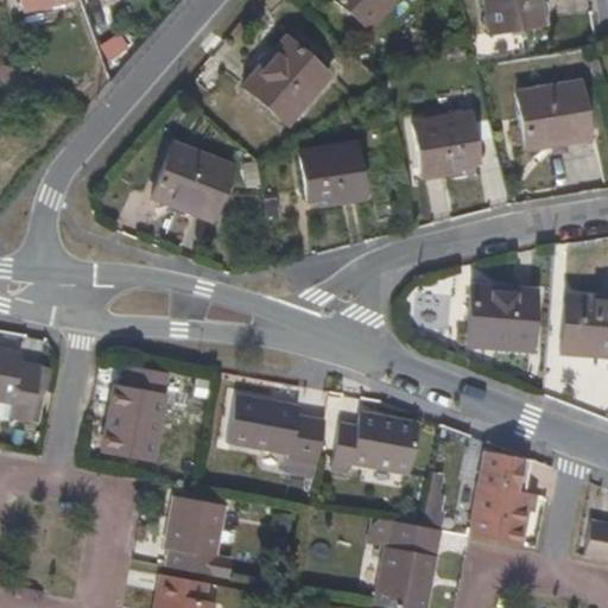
[(18,0),(21,17),(80,5),(77,0),(18,0)]
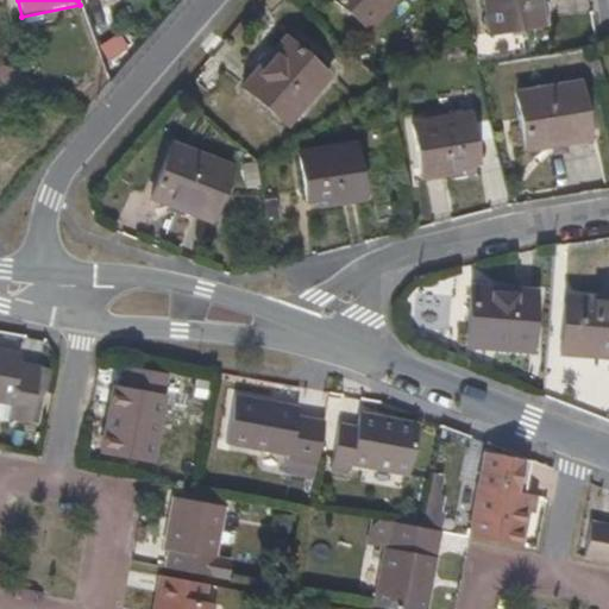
[(331,0),(368,31),(395,0),(331,0)]
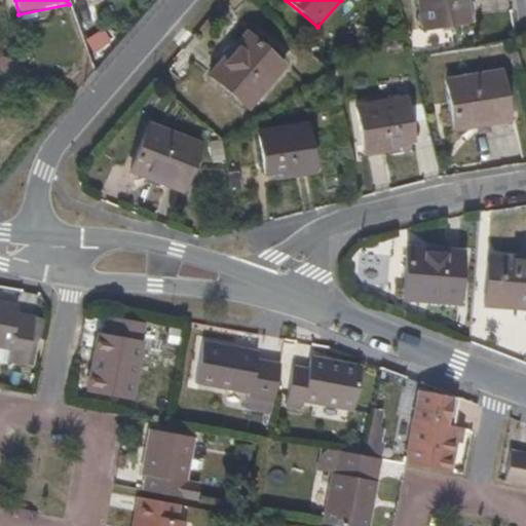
[(418,0),(423,29),(472,21),(467,0),(418,0)]
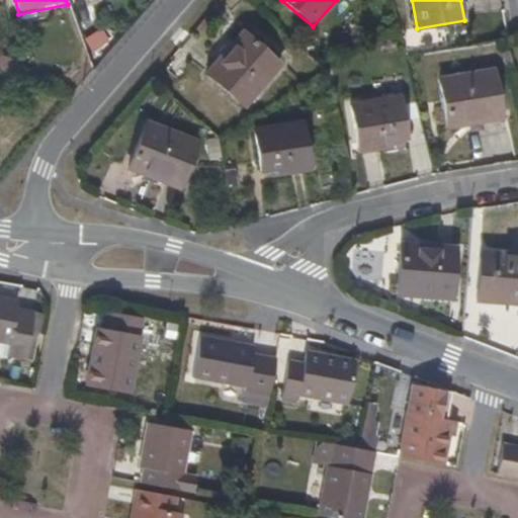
[(245,103),(279,64),(243,32),(208,72),(245,103)]
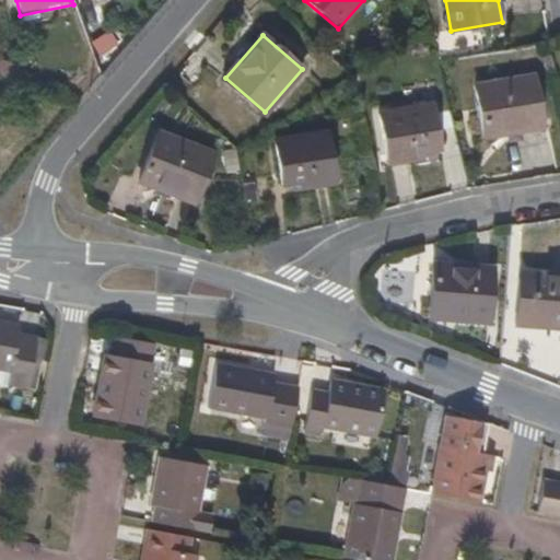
[(541,128),(533,78),(476,88),(485,138),(541,128)]
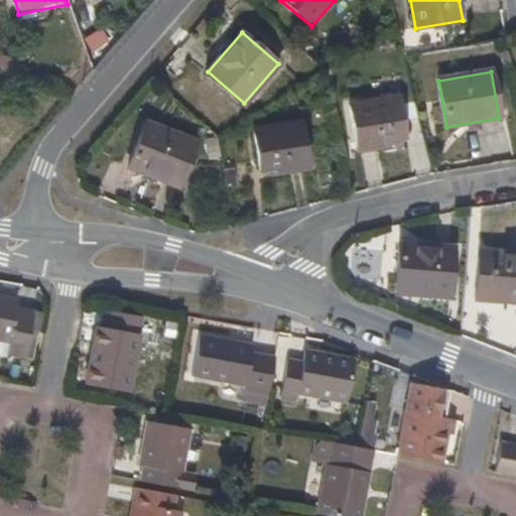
[(58,87),(54,95),(67,101),(74,93),(58,87)]
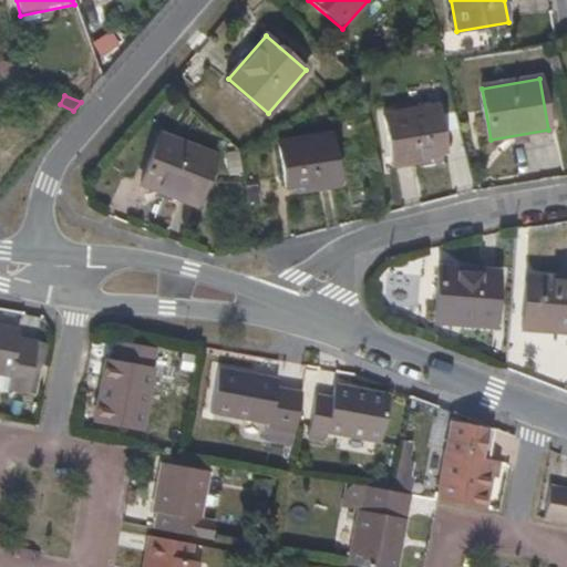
[(444,153),(440,111),(384,117),(391,168),(420,165),(420,156),(444,153)]
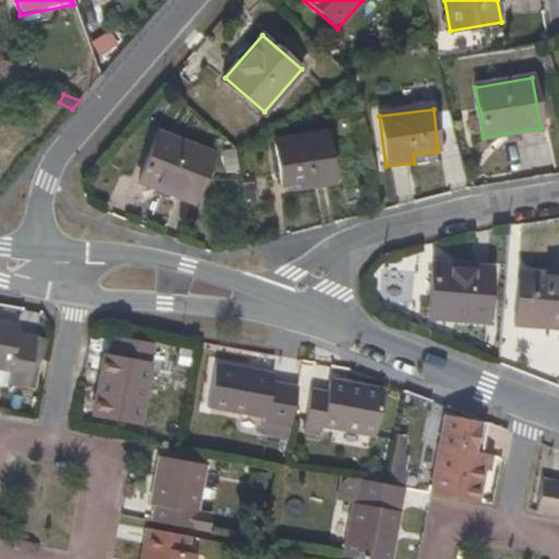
[(330,181),(324,131),(271,138),(275,180),(299,177),(300,185),(330,181)]
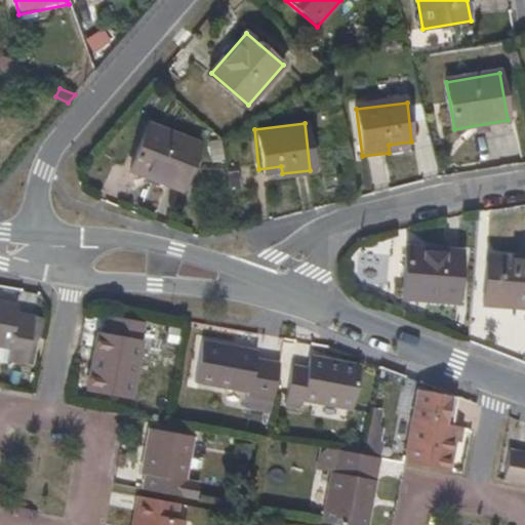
[(182,190),(199,146),(149,126),(130,170),(182,190)]
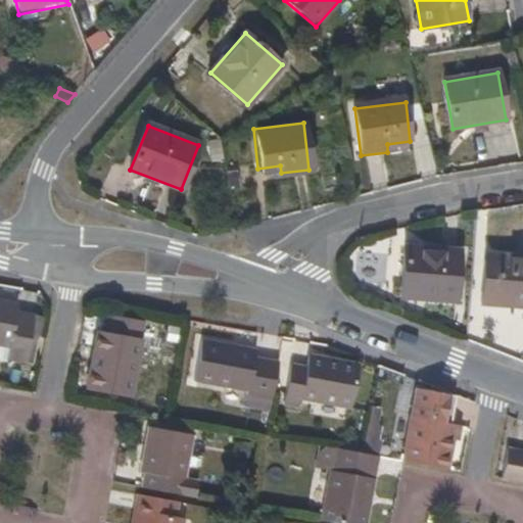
[(405,248),(401,296),(455,300),(458,251),(405,248)]
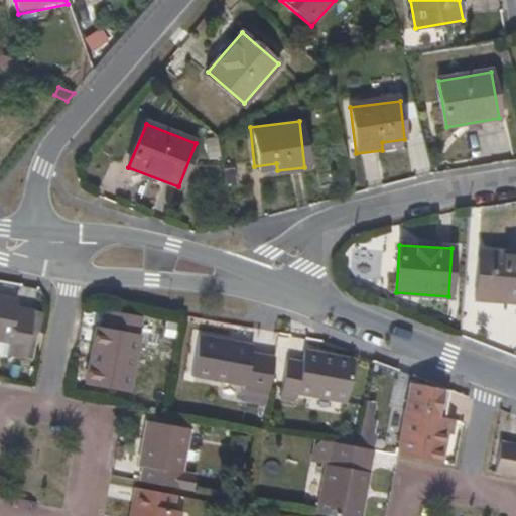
[(478,258),(474,297),(515,300),(515,255),(502,254),(501,260),(478,258)]
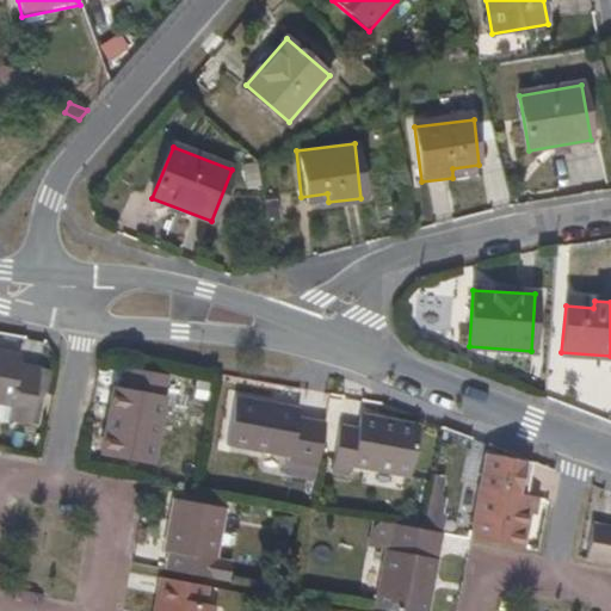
[(0,402),(11,405),(19,355),(0,351),(0,402)]
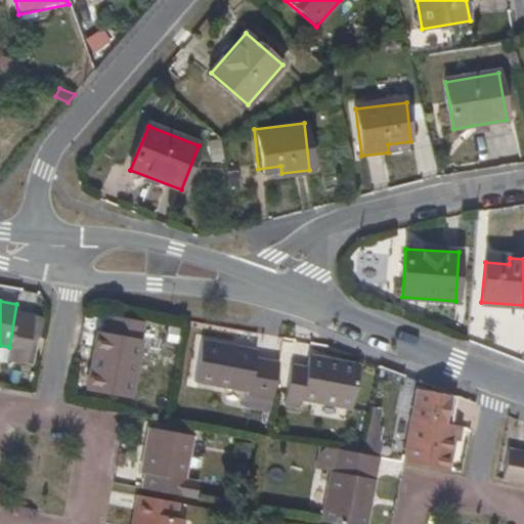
[(97,333),(88,391),(129,398),(142,321),(113,316),(108,336),(97,333)]
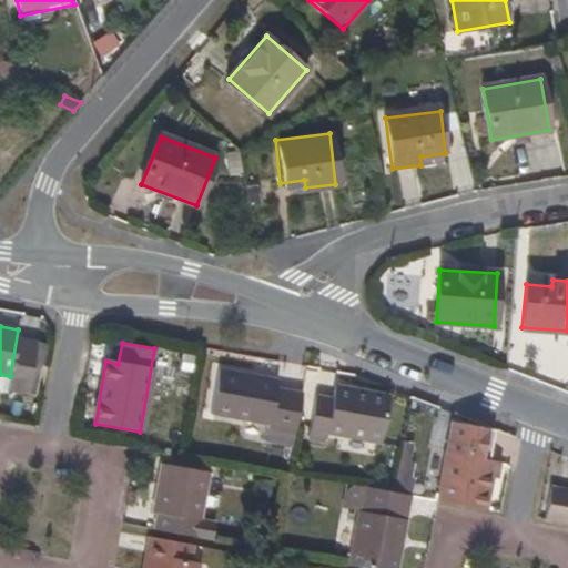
[(269,425),(269,427),(295,433),(303,394),(276,389),(277,379),(219,368),(211,414),(269,425)]
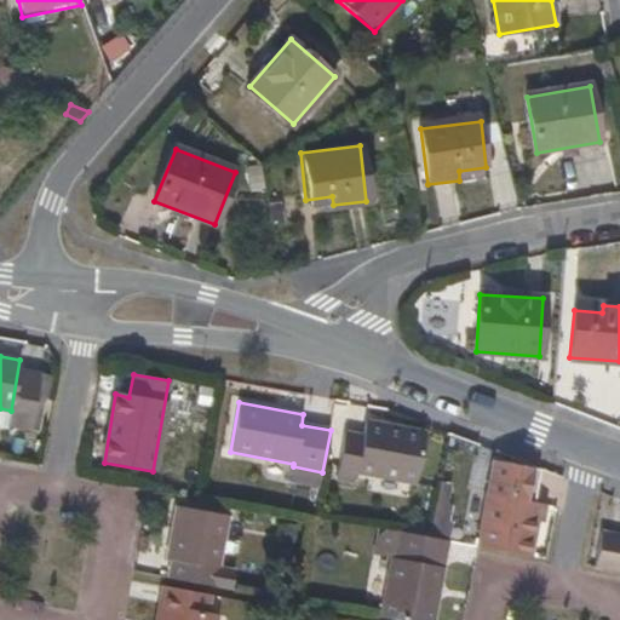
[(424,431),(365,422),(361,437),(344,434),(337,474),(354,477),(355,472),(415,482),(424,431)]
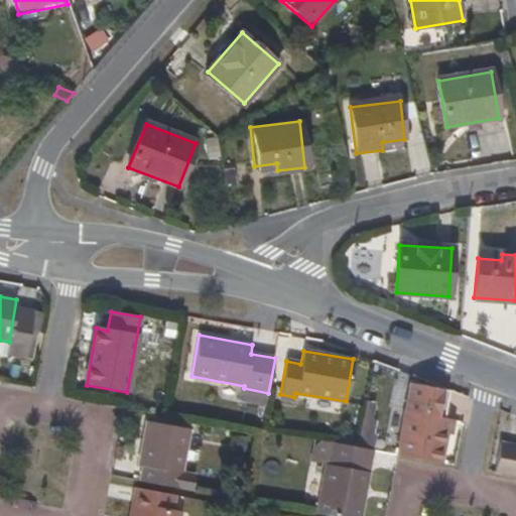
[(406,411),(411,384),(403,383),(399,410),(406,411)]
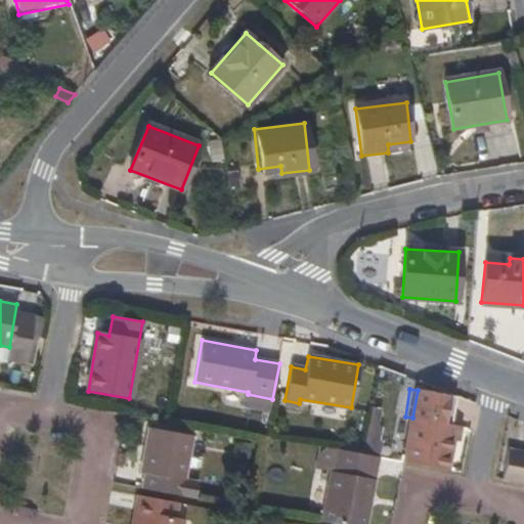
[(454,436),(456,426),(445,424),(449,394),(418,390),(412,418),(404,462),(448,470),(454,436)]
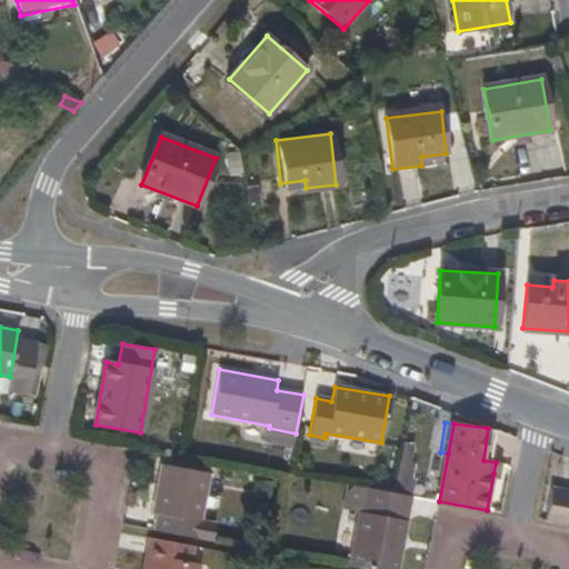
[(157,531),(198,539),(209,475),(162,466),(153,515),(159,516),(157,531)]
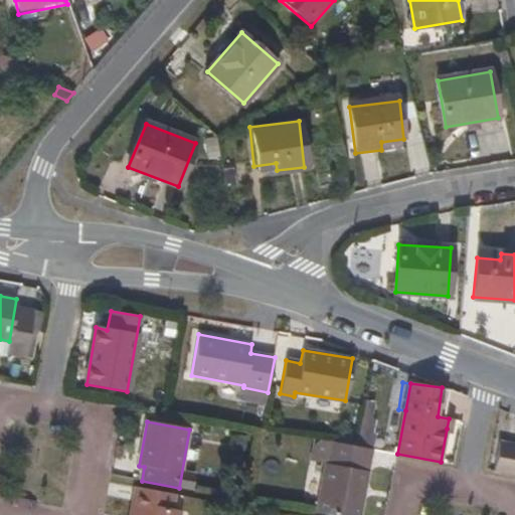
[(357,447),(328,442),(315,513),(328,514),(360,514),(373,450),(357,447)]
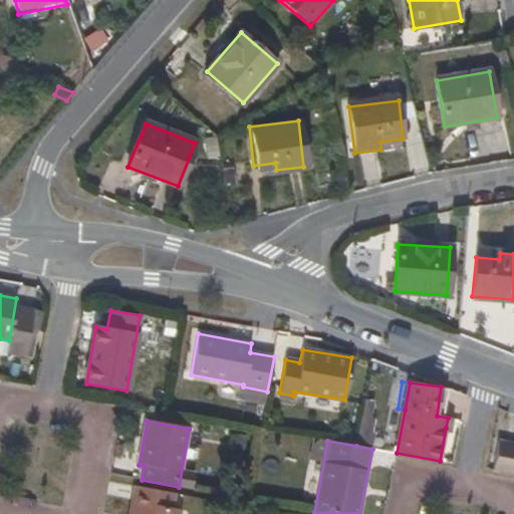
[(513,445),(498,442),(493,471),(513,474),(513,445)]
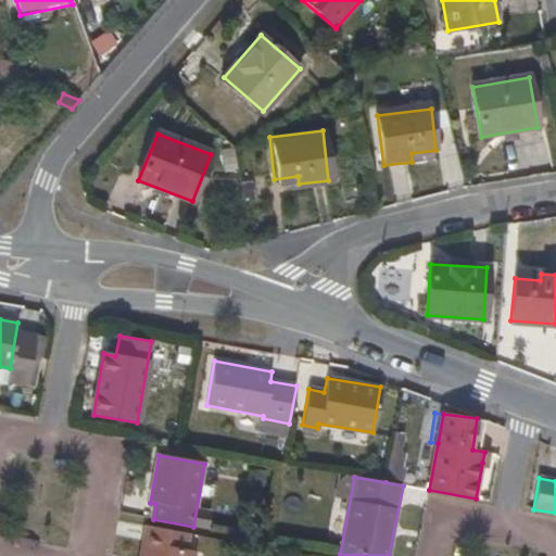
[(138,555),(142,555),(147,528),(143,527),(138,555)]
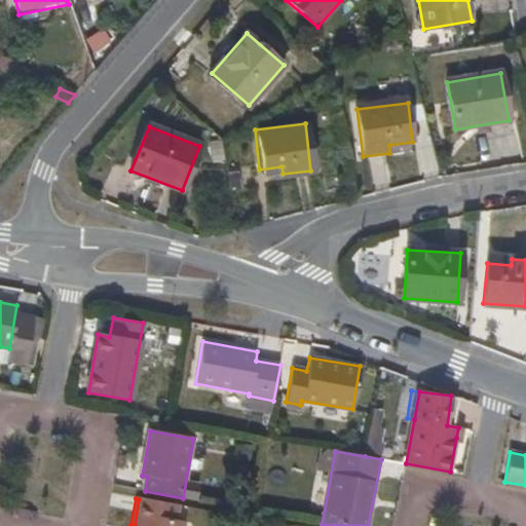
[(135,525),(183,525),(184,522),(177,521),(179,506),(139,499),(135,525)]
